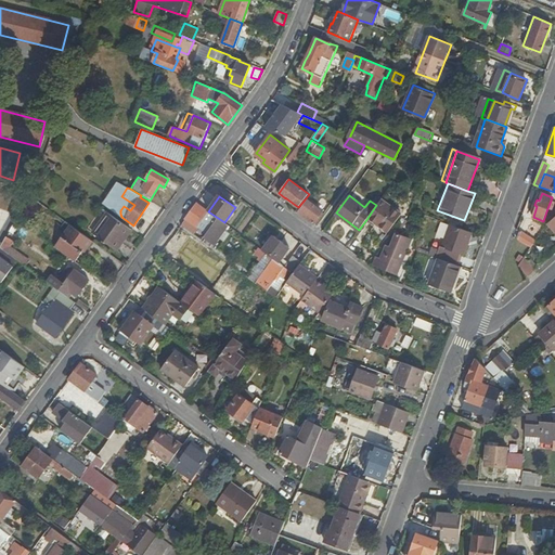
[(402,213),(383,197),(376,205),(368,218),(388,232),(402,213)]
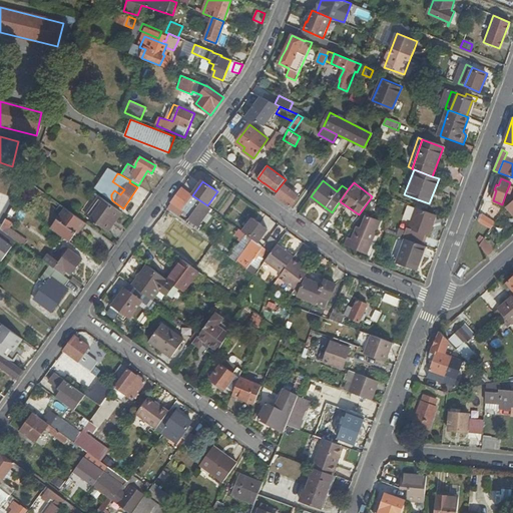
[(512,186),(510,193),(506,192),(502,204),(506,205),(512,195),(512,186)]
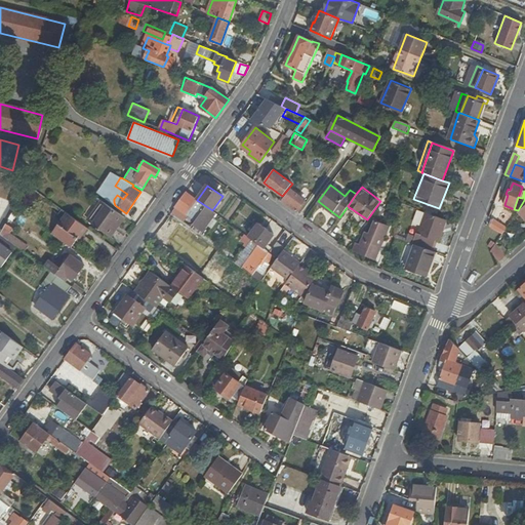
[(187,192),(171,213),(184,223),(193,210),(200,215),(206,206),(197,200),(187,192)]
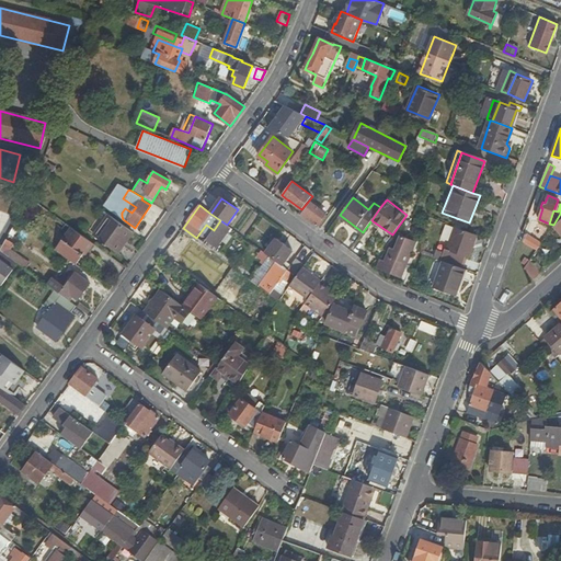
[(319,228),(324,220),(308,207),(302,215),(319,228)]
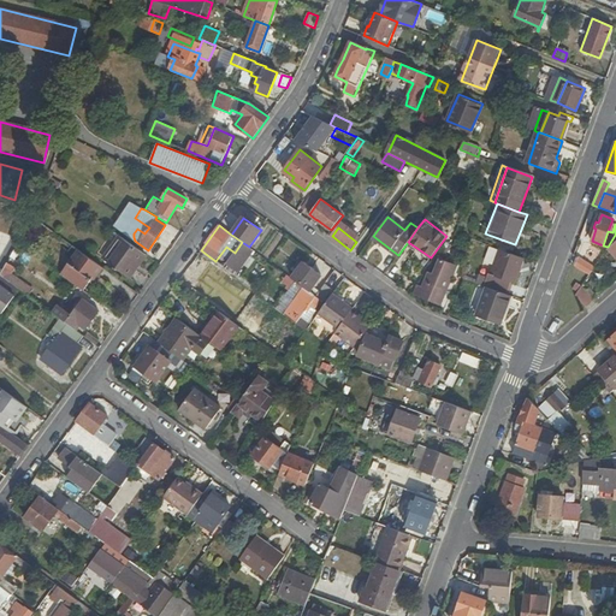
[(120,236),(113,231),(96,254),(105,259),(120,236)]
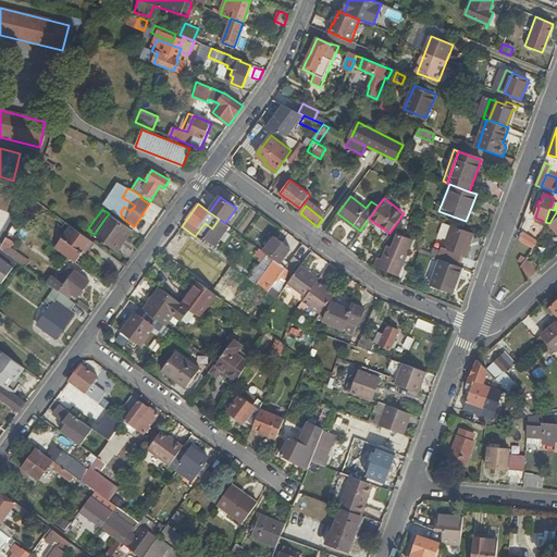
[(109,213),(95,234),(103,240),(102,242),(107,245),(107,244),(116,250),(132,230),(109,213)]
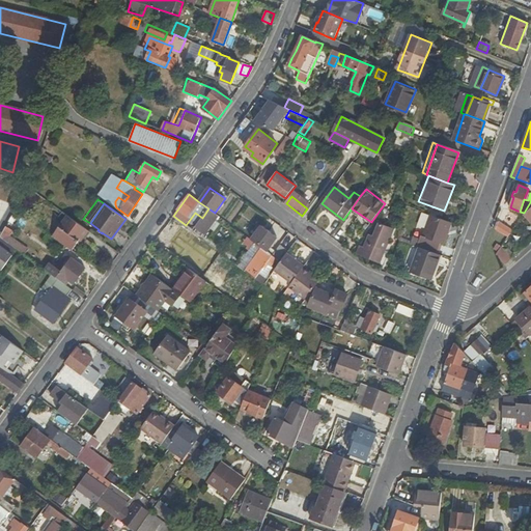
[(208,208),(202,218),(195,227),(203,233),(207,226),(213,220),(217,215),(215,213),(208,208)]
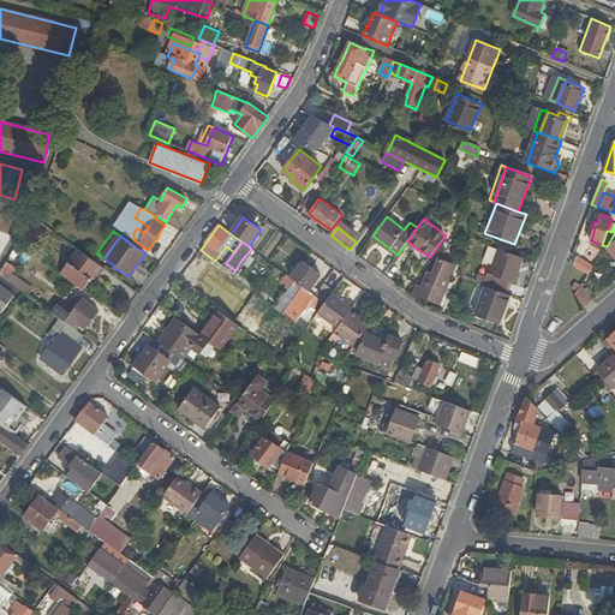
[(102,268),(78,250),(61,273),(84,290),(95,275),(96,276),(102,268)]
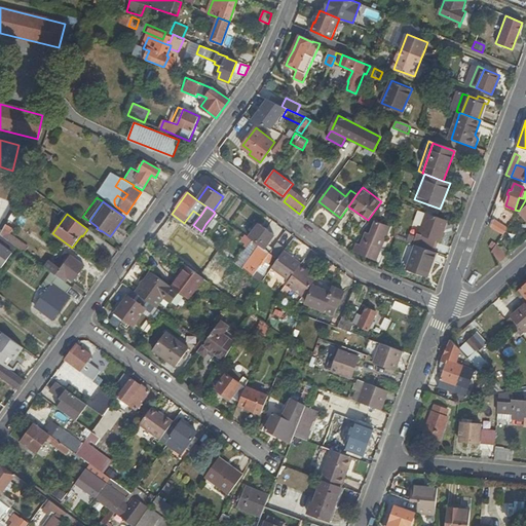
[(447,221),(427,214),(419,234),(417,233),(415,236),(414,239),(408,237),(407,241),(413,243),(415,245),(431,251),(436,240),(439,241),(447,221)]
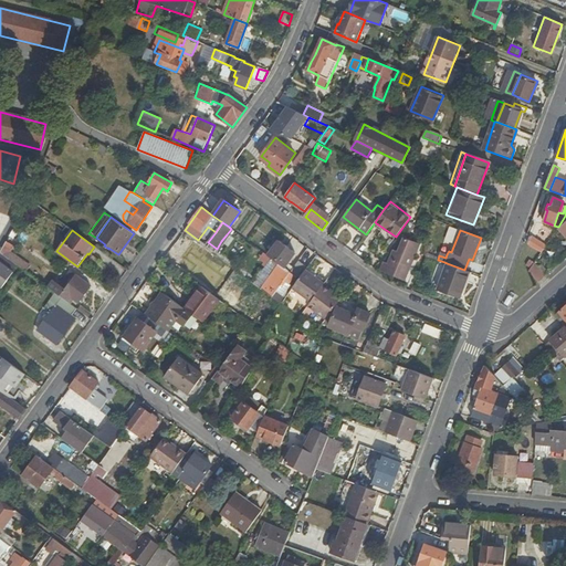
[(227,234),(221,241),(226,244),(231,239),(227,234)]
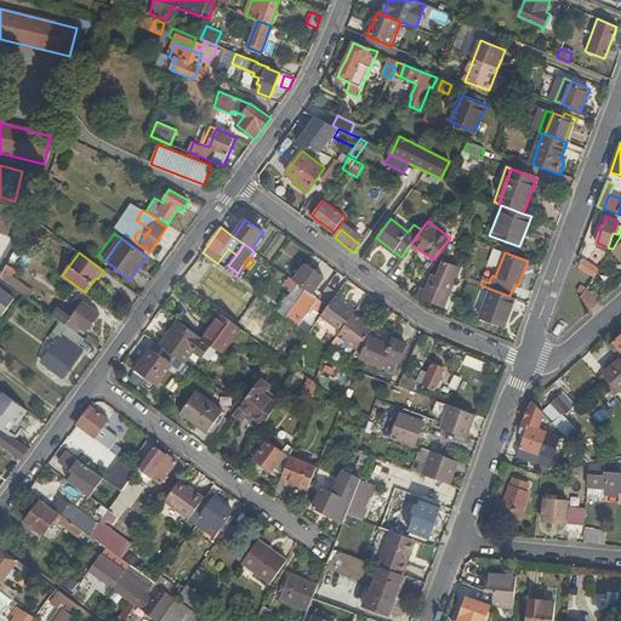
[(580,268),(593,277),(598,271),(582,260),(580,268)]
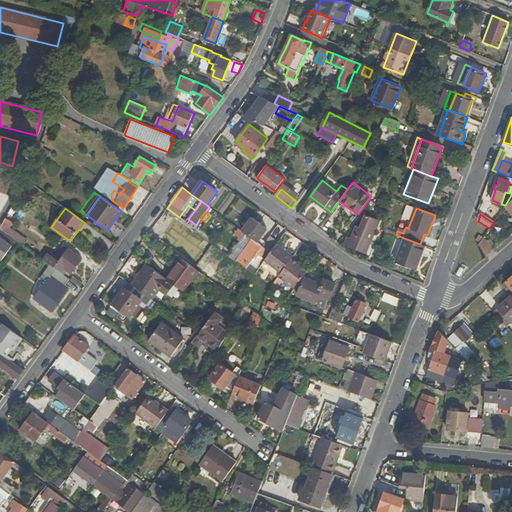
[(360,227),(356,226),(348,245),(366,252),(379,221),(377,220),(378,218),(371,215),(370,217),(365,215),(360,227)]
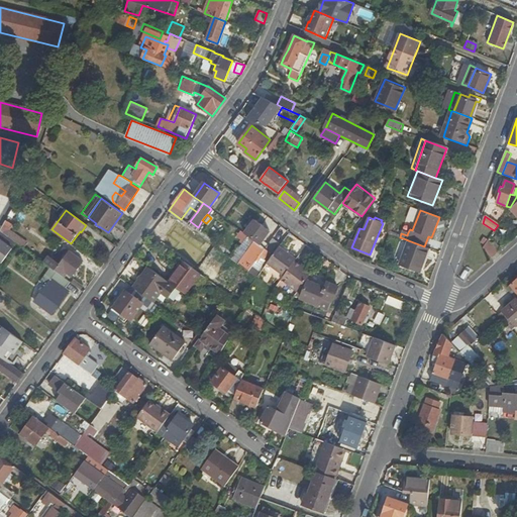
[(12,224),(6,220),(1,231),(5,234),(12,224)]
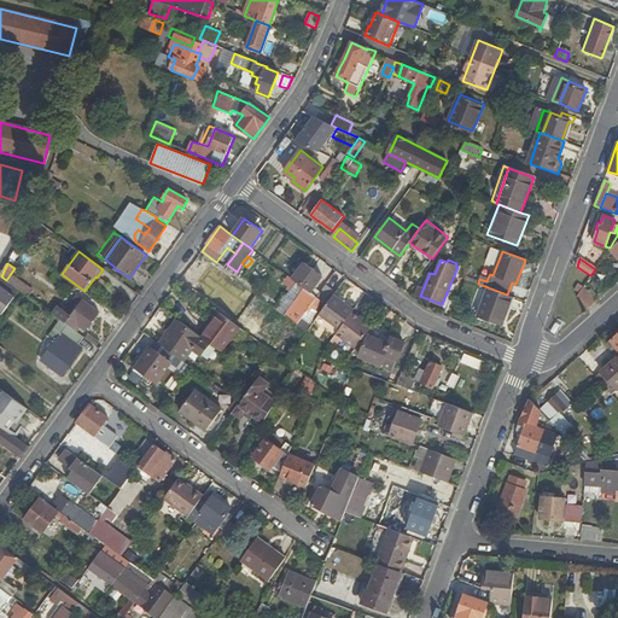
[(297,283),(302,286),(310,292),(314,287),(322,275),(305,263),(292,279),(297,283)]
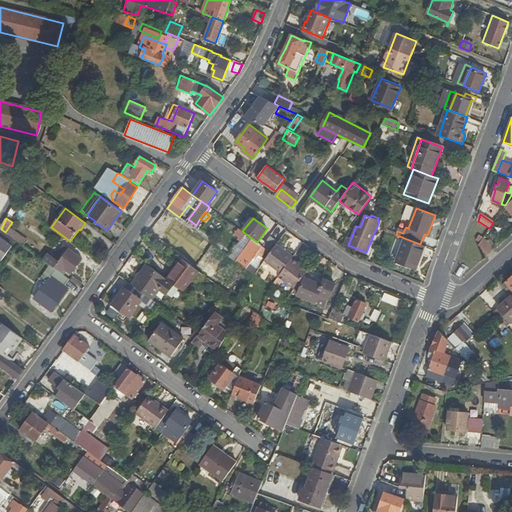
[(188,219),(186,222),(194,227),(196,225),(188,219)]
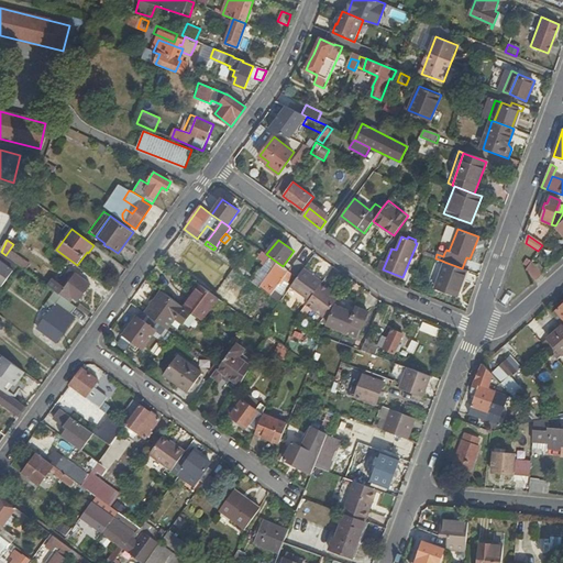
[(168,250),(163,257),(174,266),(179,257),(168,250)]
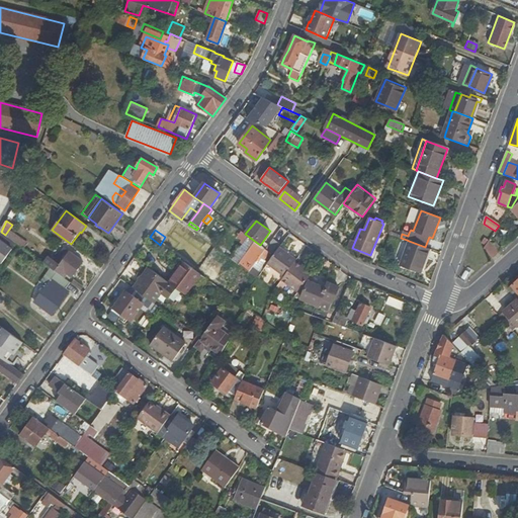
[(5,235),(1,232),(0,232),(0,235),(14,246),(16,243),(5,235)]
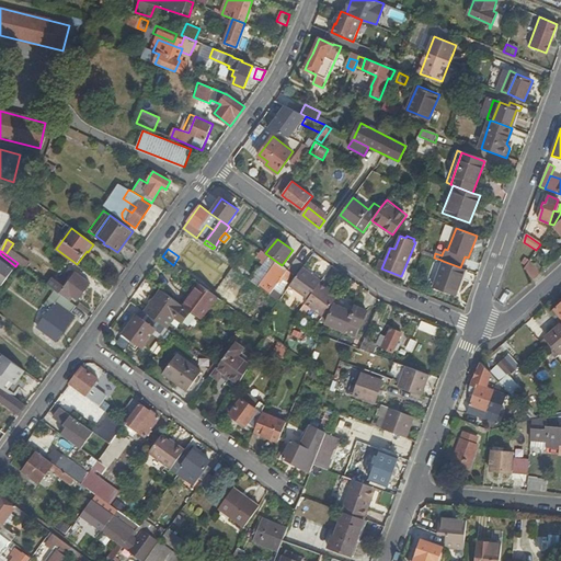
[(30,263),(21,256),(18,261),(26,267),(30,263)]
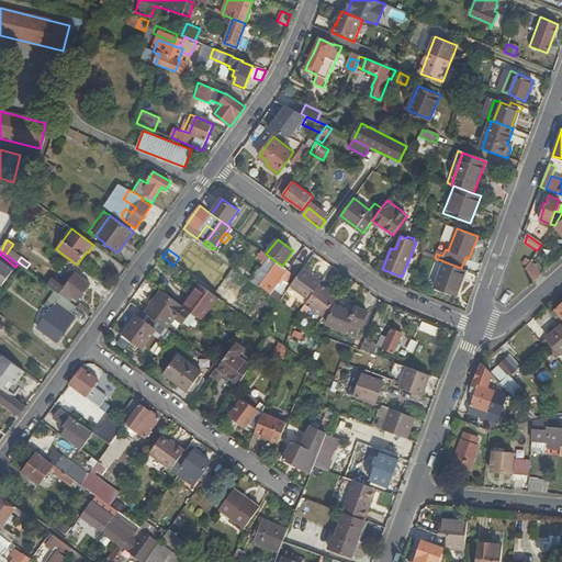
[(270,257),(261,270),(268,274),(276,266),(272,263),(274,260),(270,257)]
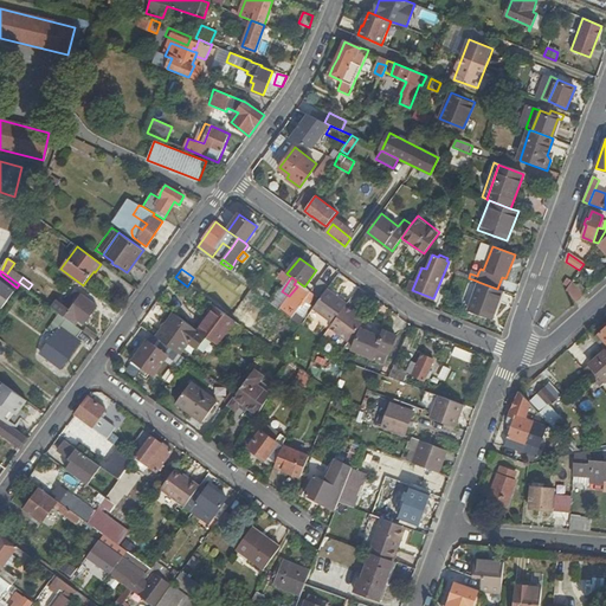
[(0,303),(4,307),(14,291),(0,279),(0,303)]
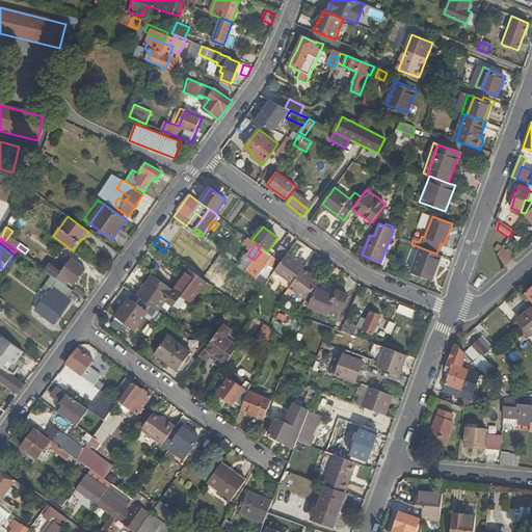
[(245,271),(257,280),(261,274),(267,264),(271,267),(277,260),(273,256),(267,251),(260,246),(258,249),(261,251),(254,260),(247,256),(239,267),(245,271)]
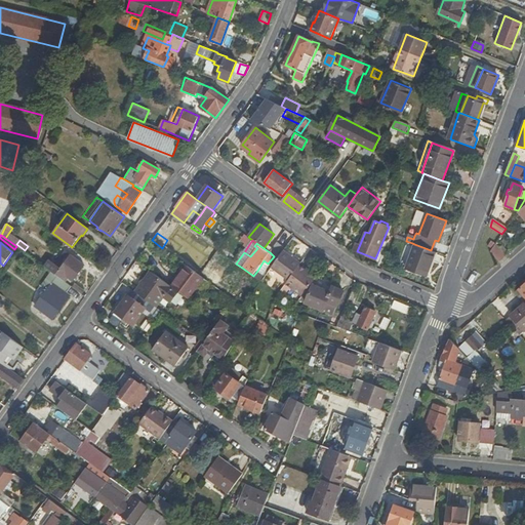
[(270,252),(273,248),(267,244),(264,248),(270,252)]
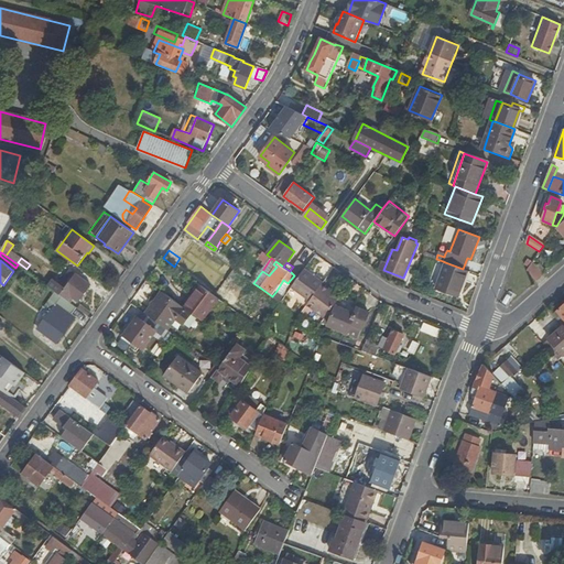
[(467,271),(463,269),(445,262),(436,288),(457,295),(461,288),(467,271)]
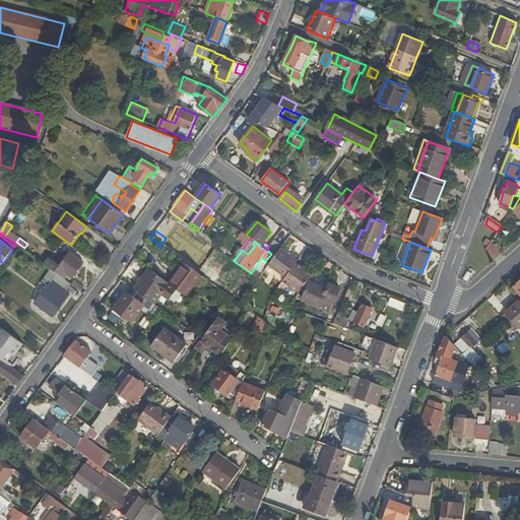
[(495,259),(501,254),(491,242),(488,247),(485,249),(495,259)]
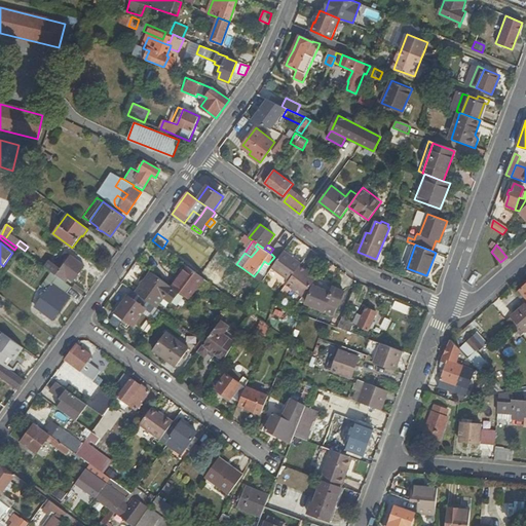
[(41,249),(35,257),(41,262),(47,254),(41,249)]
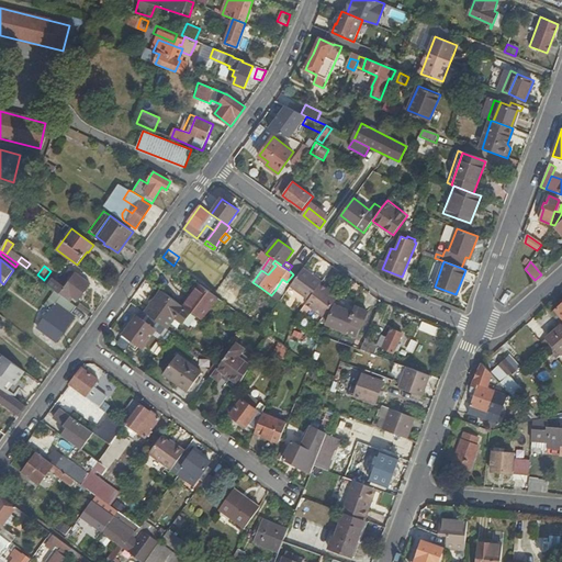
[(305,267),(303,270),(314,278),(316,276),(305,267)]
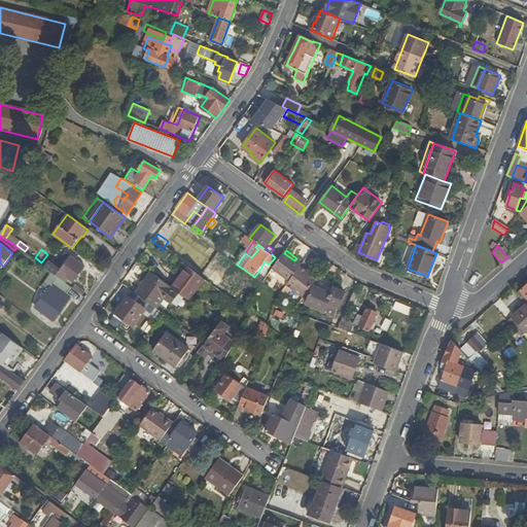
[(68,251),(51,273),(65,282),(68,278),(73,282),(84,267),(70,255),(71,253),(68,251)]
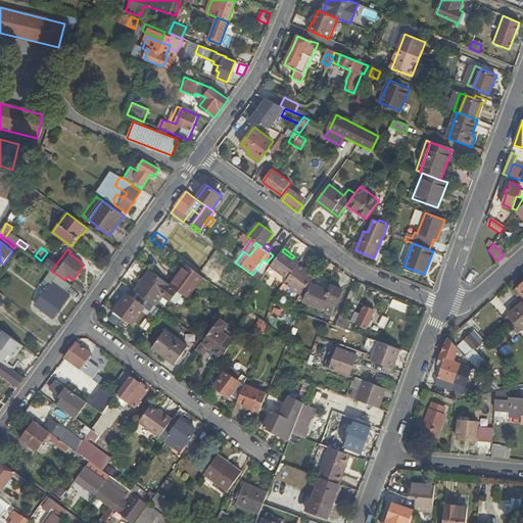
[(282,251),(266,273),(281,283),(285,277),(287,278),(297,266),(298,264),(292,258),(282,251)]
